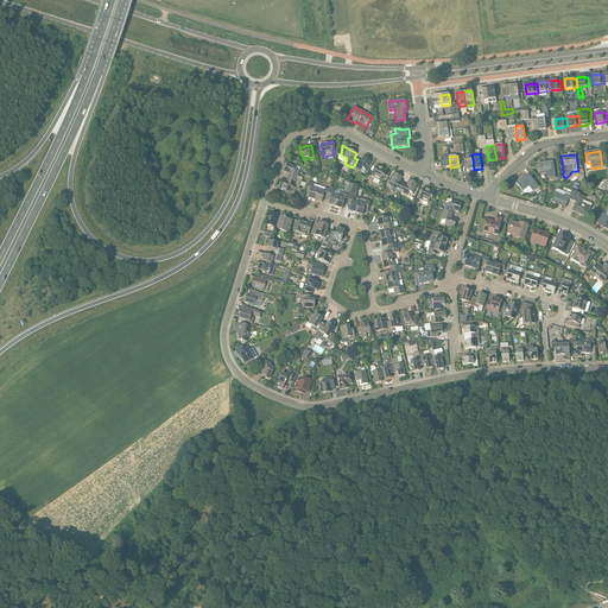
[(358,159),(353,168),(355,169),(360,172),(362,169),(366,171),(371,162),(363,157),(360,162),(358,159)]
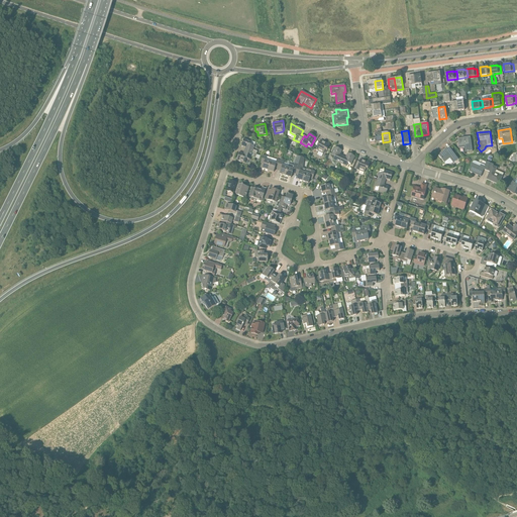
[(396,145),(403,144),(402,135),(395,135),(396,145)]
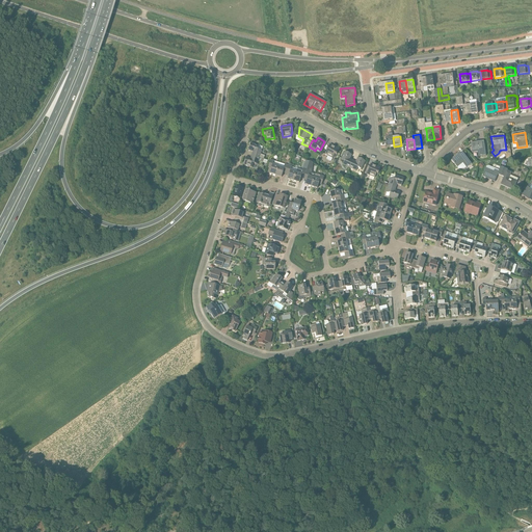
[(479,157),(486,156),(484,141),(471,143),(472,152),(479,152),(479,157)]
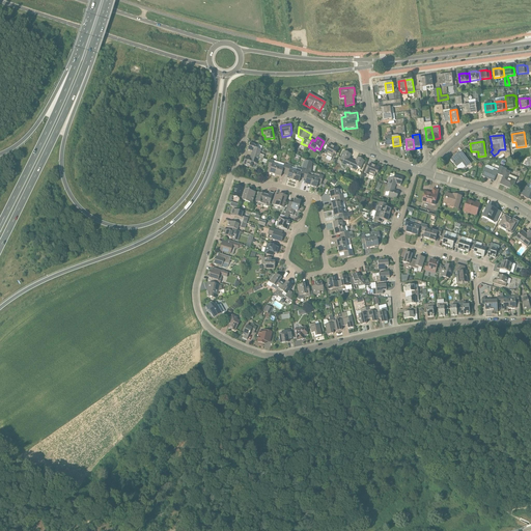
[(261,150),(257,149),(258,145),(250,143),(248,150),(252,152),(251,156),(263,159),(264,156),(260,154),(261,150)]
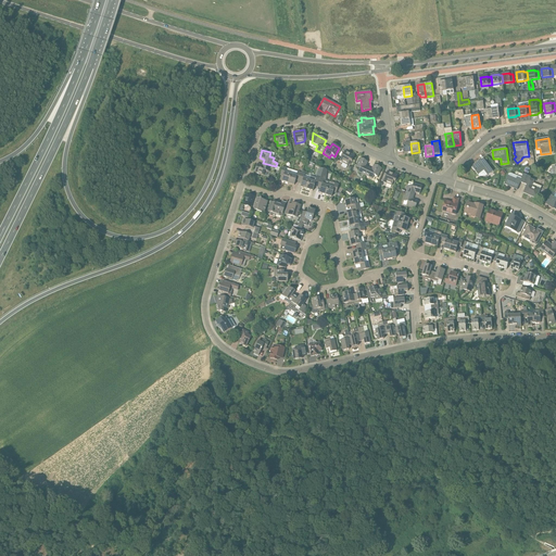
[(350,161),(351,162),(354,156),(344,151),(339,162),(348,166),(350,161)]
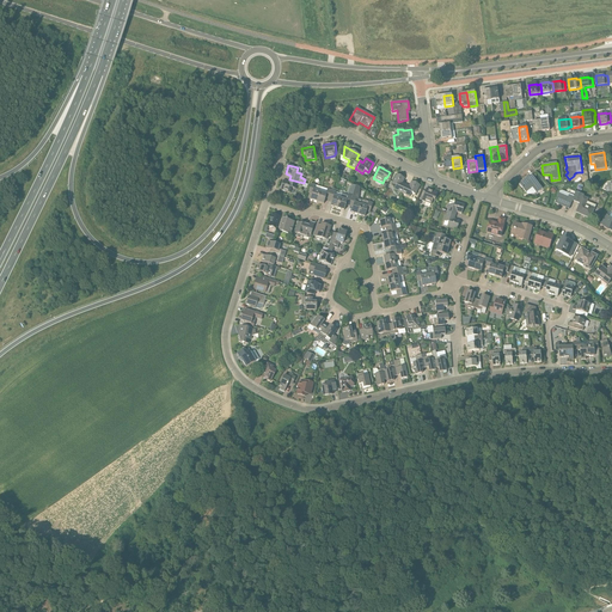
[(402,194),(405,187),(402,184),(404,178),(396,175),(392,184),(396,185),(393,190),(399,193),(402,194)]
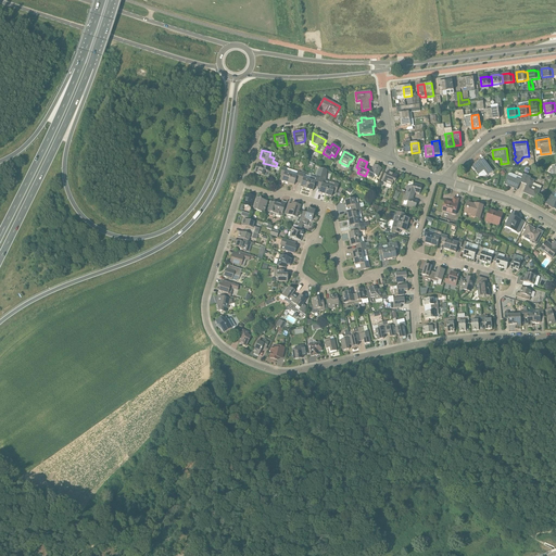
[(472,167),(478,175),(484,171),(488,175),(493,172),(483,159),(472,167)]
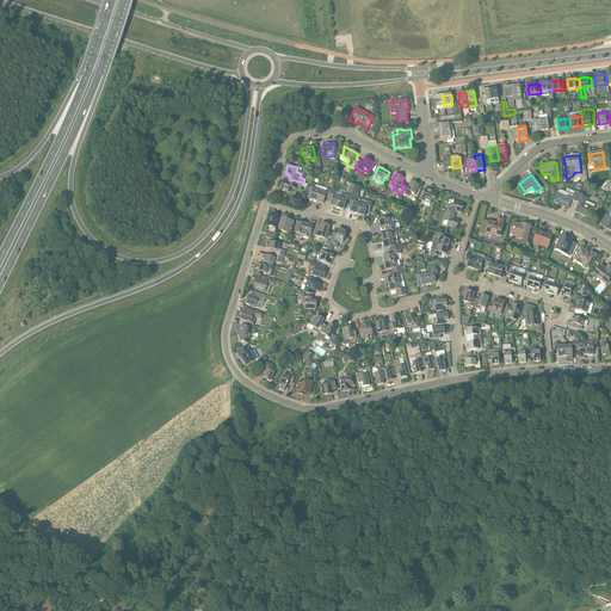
[(295,190),(296,185),(302,186),(303,183),(289,179),(288,181),(283,180),(279,190),(289,192),(291,187),(295,190)]
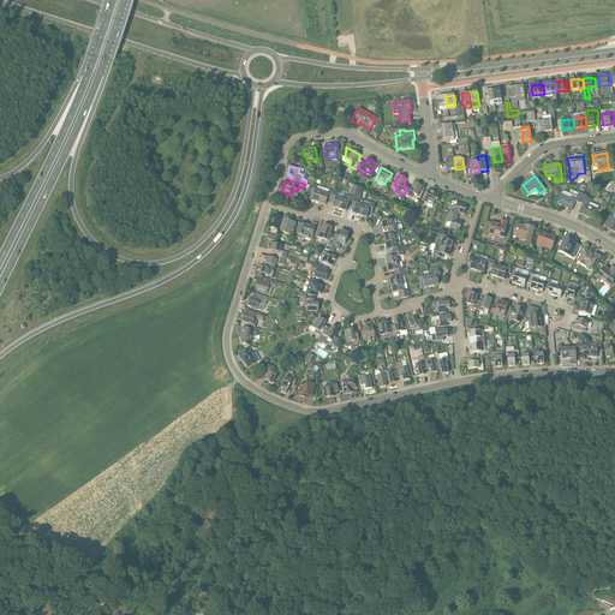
[(413,193),(418,196),(422,186),(413,183),(411,189),(407,187),(404,195),(411,198),(413,193)]
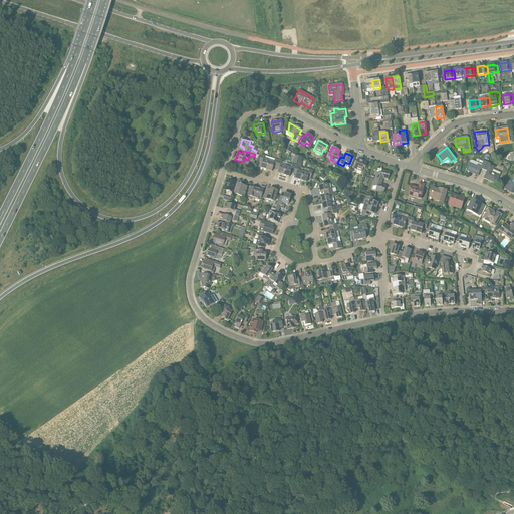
[(260,168),(266,170),(269,161),(264,160),(265,156),(261,155),(260,158),(259,163),(262,164),(260,168)]
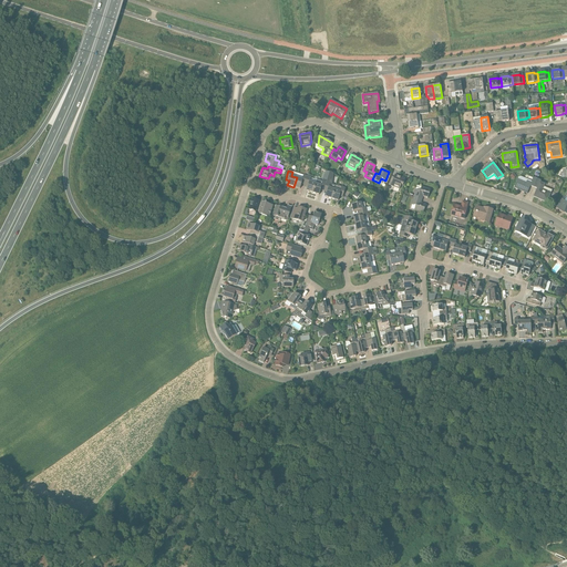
[(297,177),(294,187),(300,189),(302,183),(305,184),(307,176),(303,175),(298,173),(297,177)]
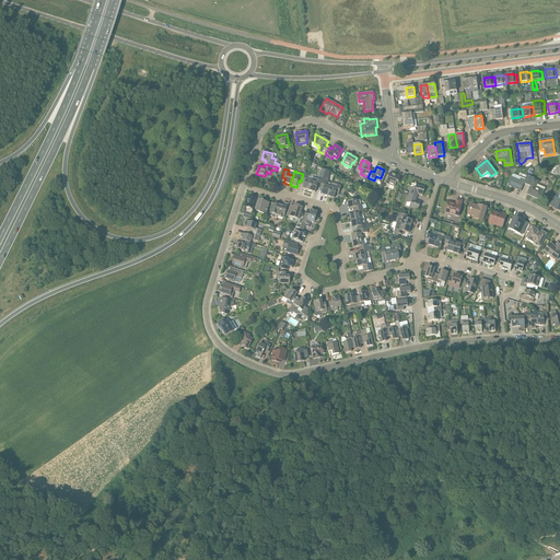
[(322,195),(327,197),(330,187),(327,186),(328,182),(329,172),(325,171),(323,178),(323,179),(323,181),(321,187),(323,188),(322,195)]
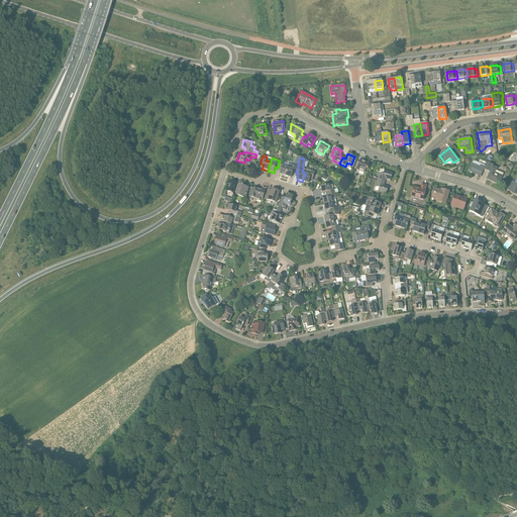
[(366,169),(368,169),(370,163),(360,160),(355,170),(364,173),(366,169)]
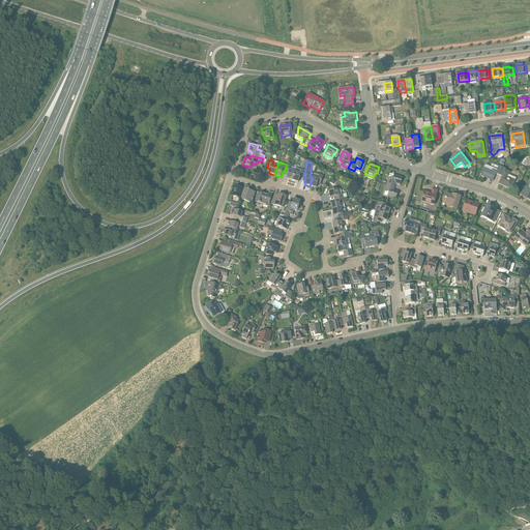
[(286,178),(292,180),(296,169),(291,167),(291,166),(290,166),(288,165),(287,165),(285,172),(288,173),(286,178)]
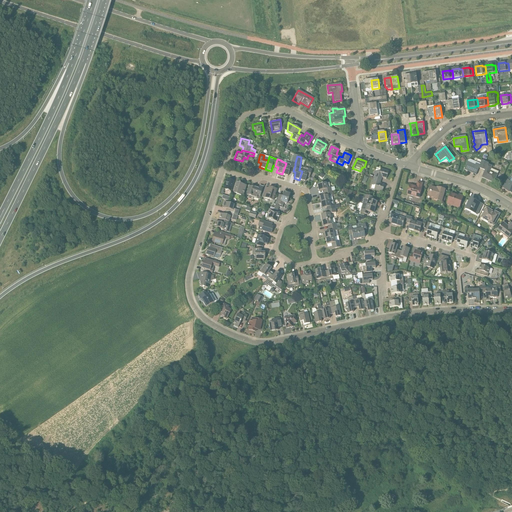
[(475,165),(468,162),(464,170),(476,175),(479,168),(482,169),(485,162),(482,160),(480,165),(476,163),(475,165)]
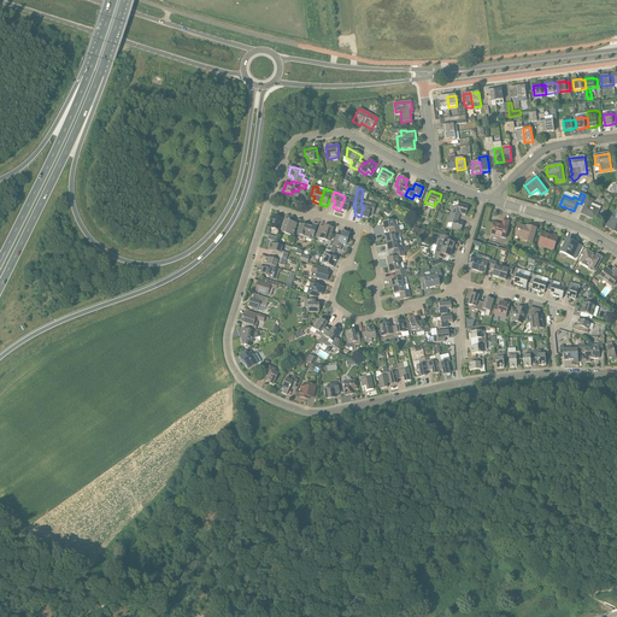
[(351,198),(345,197),(340,210),(347,212),(350,205),(353,206),(356,199),(356,198),(356,197),(352,194),(351,198)]
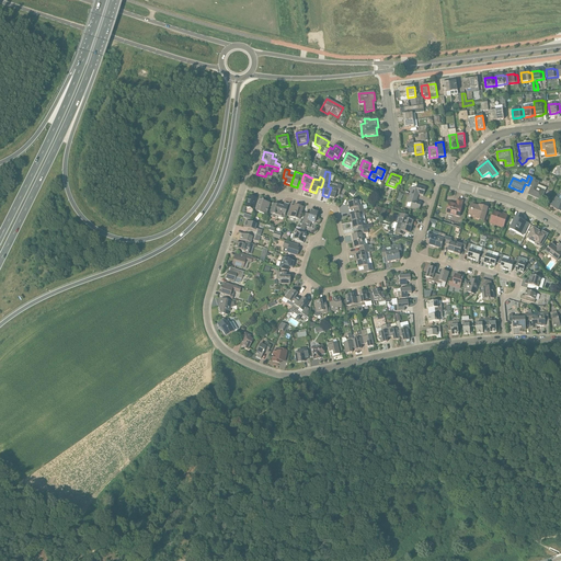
[(531,178),(528,185),(531,186),(528,195),(541,201),(546,191),(537,187),(539,182),(535,180),(535,179),(531,178)]
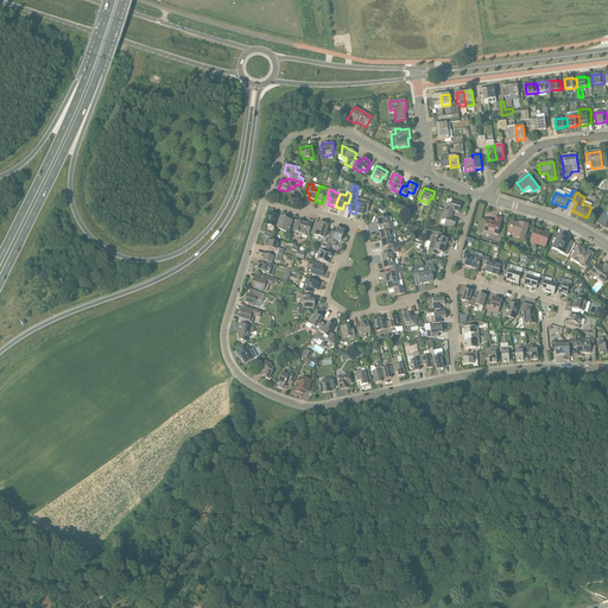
[(359,203),(355,214),(362,216),(363,210),(367,211),(369,206),(371,202),(366,201),(365,204),(359,203)]
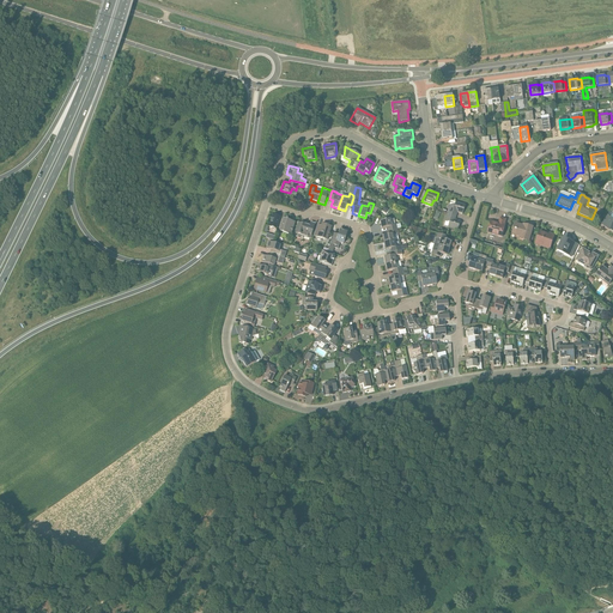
[(447,213),(456,217),(457,213),(462,214),(465,205),(455,202),(454,207),(449,206),(448,211),(447,213)]
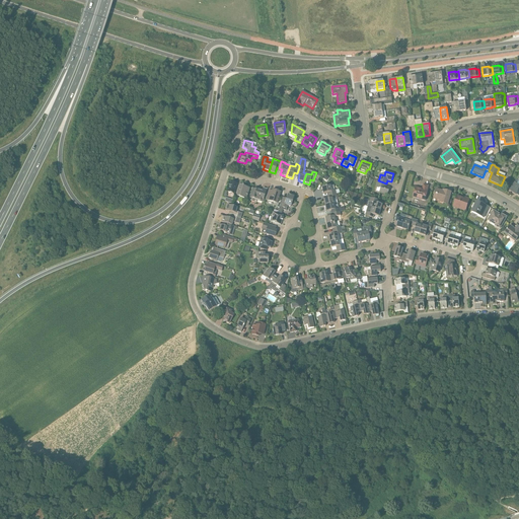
[(380,189),(379,193),(387,195),(389,188),(385,187),(386,183),(378,180),(376,188),(380,189)]
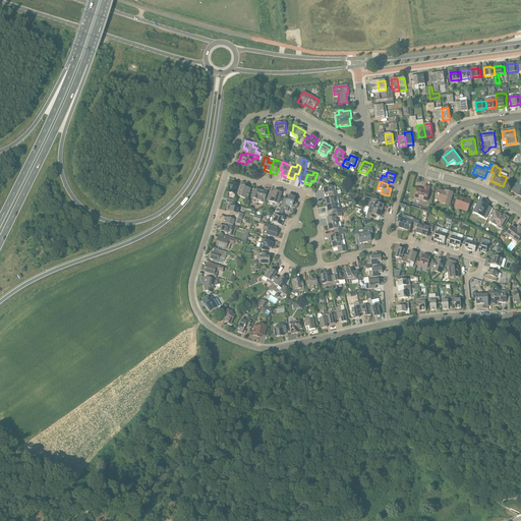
[(228,192),(235,194),(238,184),(231,182),(228,192)]
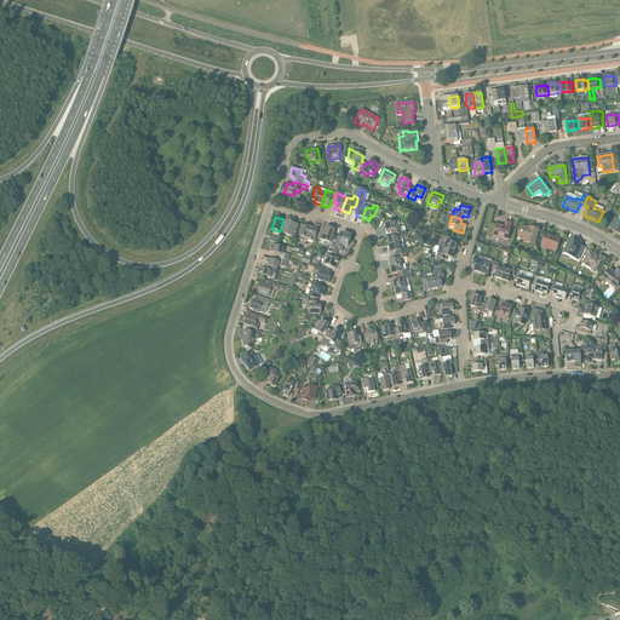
[(619,220),(615,218),(609,227),(619,234),(619,220)]
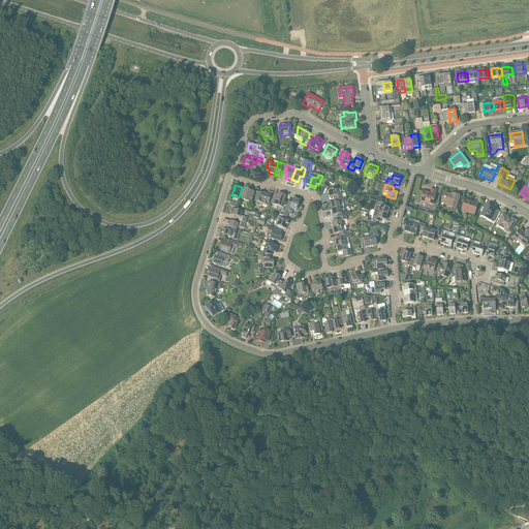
[(244,201),(251,204),(254,192),(249,190),(249,189),(244,188),(241,199),(244,200),(244,201)]
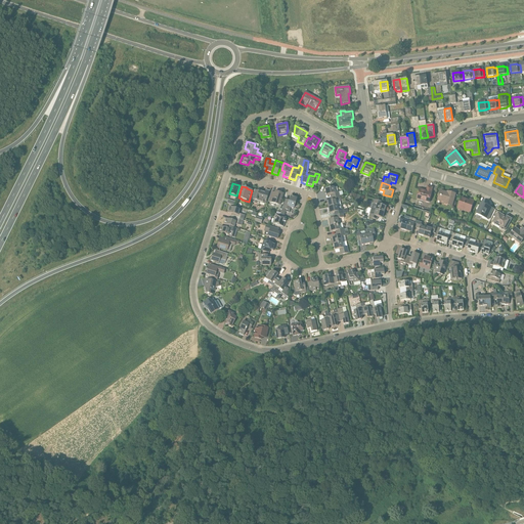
[(431,192),(433,187),(429,186),(428,191),(420,189),(417,200),(429,203),(432,192),(431,192)]
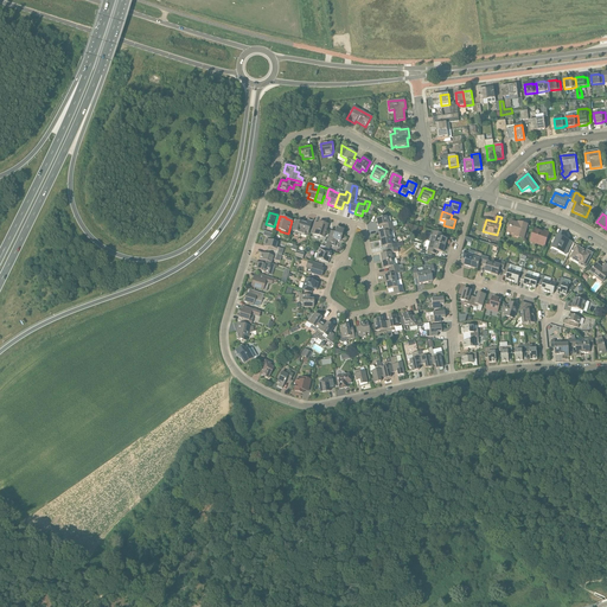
[(383,229),(394,227),(393,223),(388,223),(387,217),(376,219),(377,227),(383,225),(383,229)]
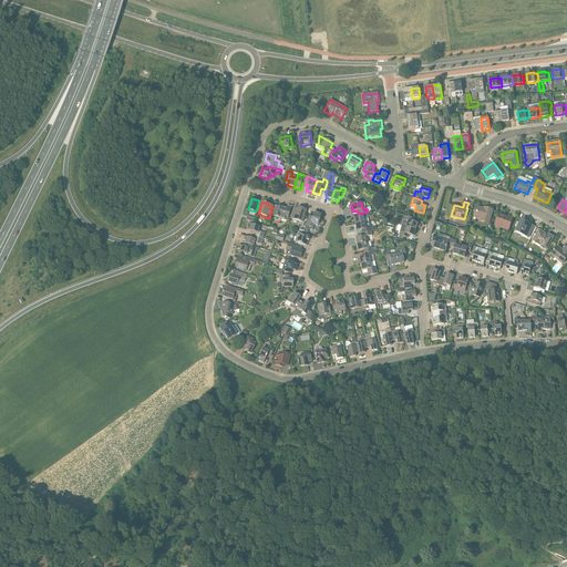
[(288,218),(291,207),(287,206),(286,209),(276,206),(272,216),(274,216),(274,218),(274,219),(279,222),(280,220),(281,219),(287,222),(288,218)]
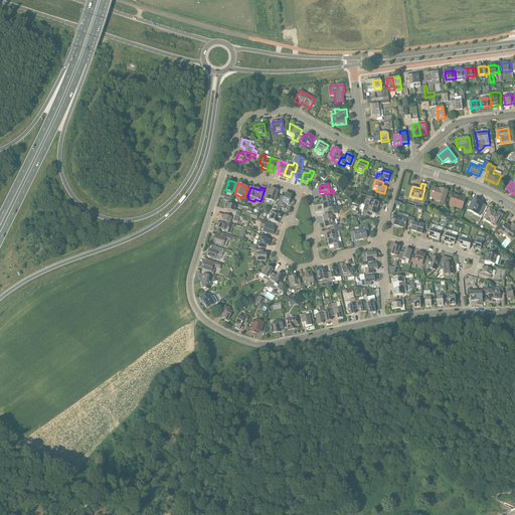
[(264,198),(275,202),(278,191),(271,188),(270,190),(267,189),(264,198)]
